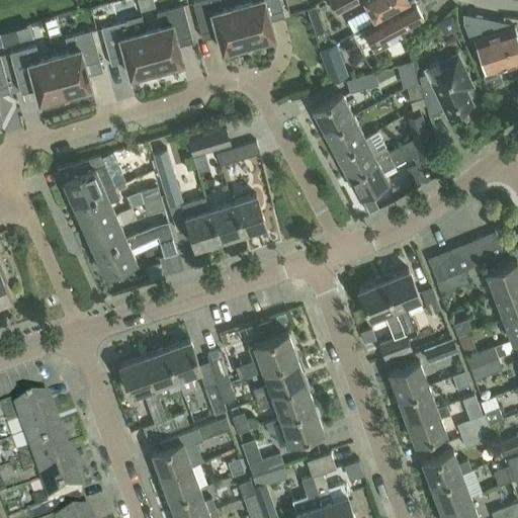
[(220,0),(201,0),(192,3),(200,33),(216,29),(218,35),(222,52),(236,48),(237,53),(249,49),(237,5),(223,9),(220,0)]
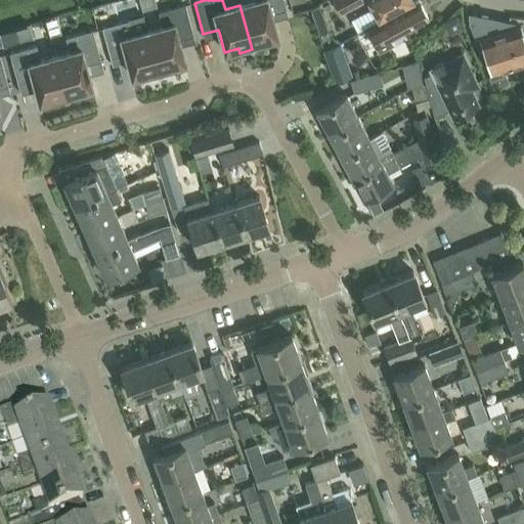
[(254,0),(254,1),(239,5),(252,49),(264,46),(263,41),(276,38),(272,22),(270,14),(286,10),(282,0),(254,0)]
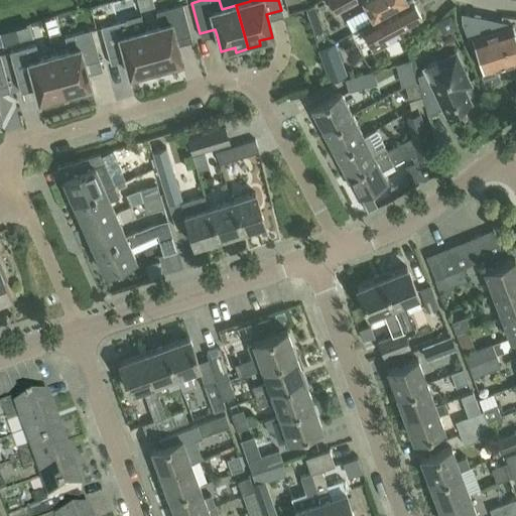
[(358,0),(327,0),(335,15),(359,2),(358,0)]
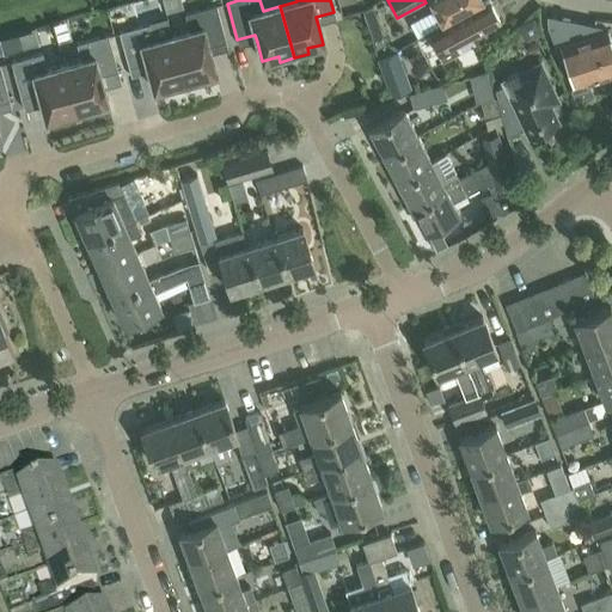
[(481,0),(429,0),(442,25),(483,5),(481,0)]
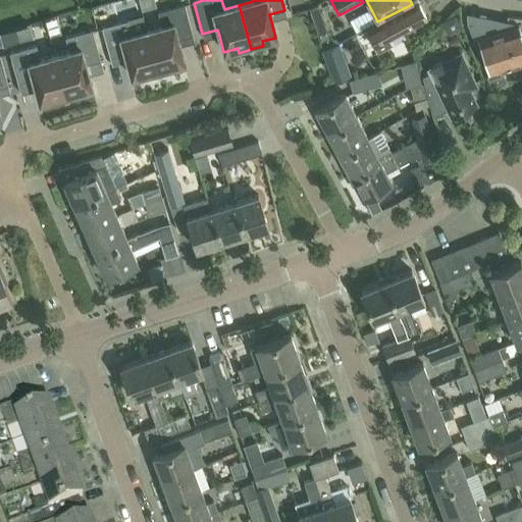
[(412,4),(365,28),(377,52),(393,44),(389,39),(427,19),(418,1),(412,4)]
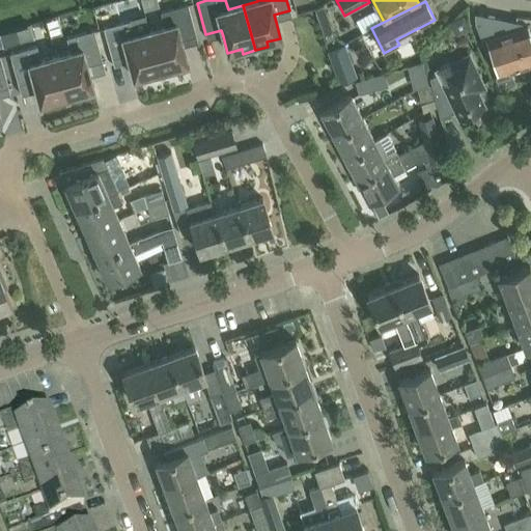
[(164,27),(149,31),(161,76),(173,73),(172,68),(187,64),(180,42),(196,37),(187,5),(160,12),(164,27)]
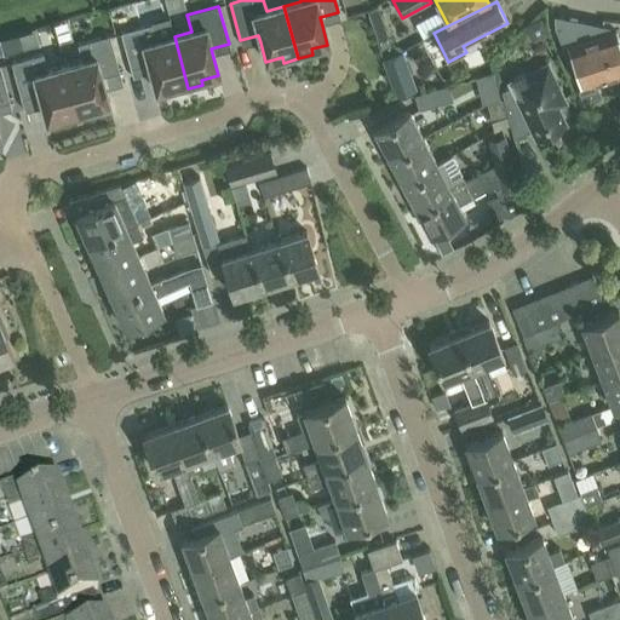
[(609,28),(554,16),(555,27),(563,49),(568,49),(574,67),(619,51),(619,46),(615,30),(610,33),(609,28)]
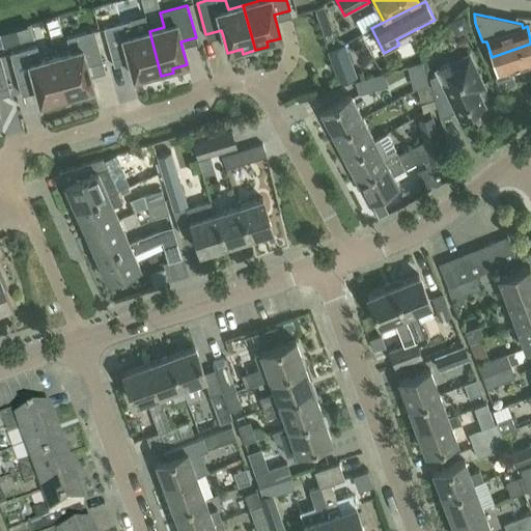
[(328,20),(319,22),(327,44),(335,42),(328,20)]
